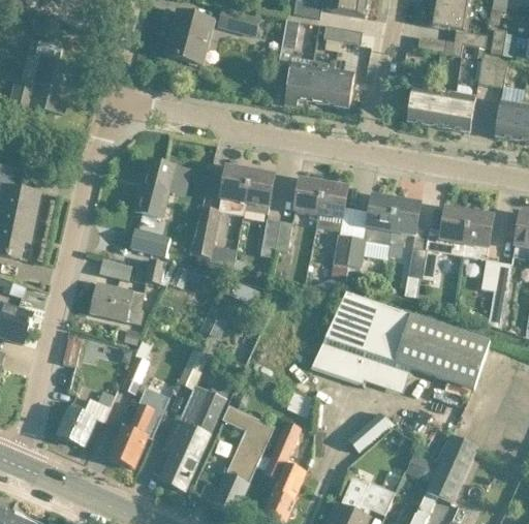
[(38,0),(37,4),(85,18),(90,0),(38,0)]
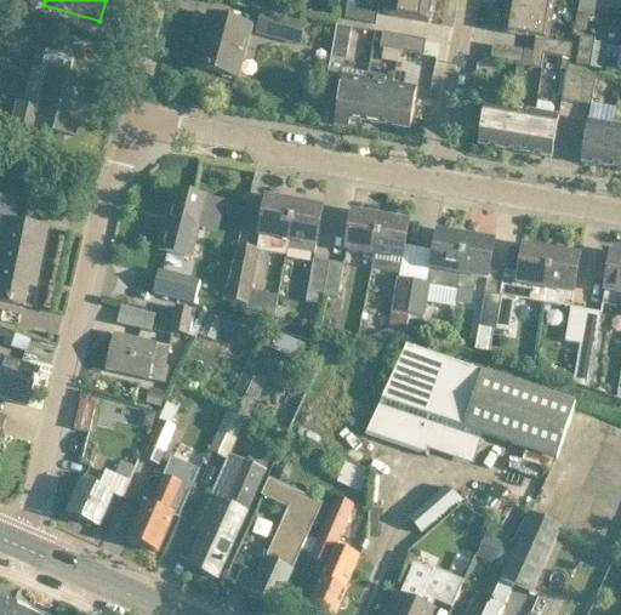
[(348,0),(345,15),(376,21),(379,5),(348,0)]
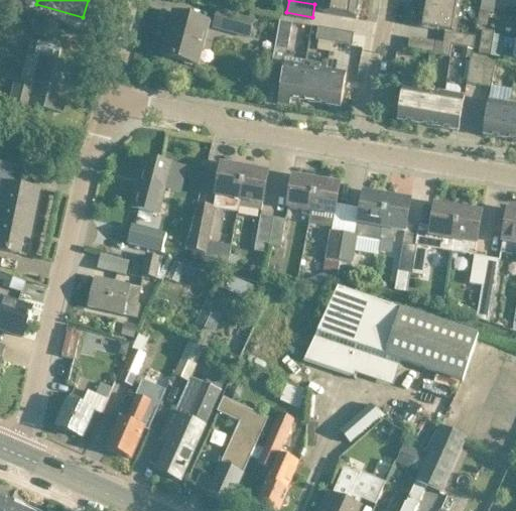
[(324,0),(323,9),(337,12),(357,15),(359,0),(324,0)]
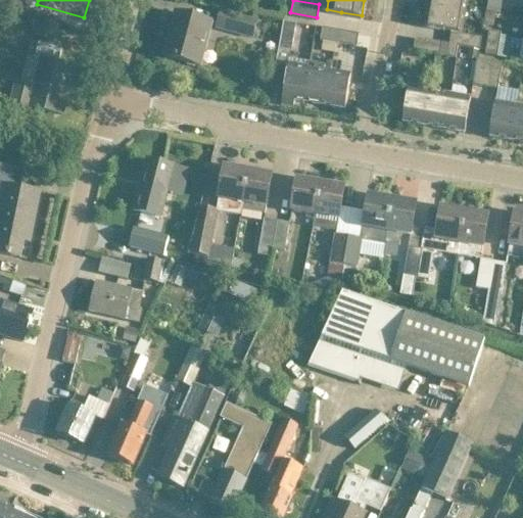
[(449,0),(449,4),(428,1),(425,24),(463,31),(468,0),(449,0)]
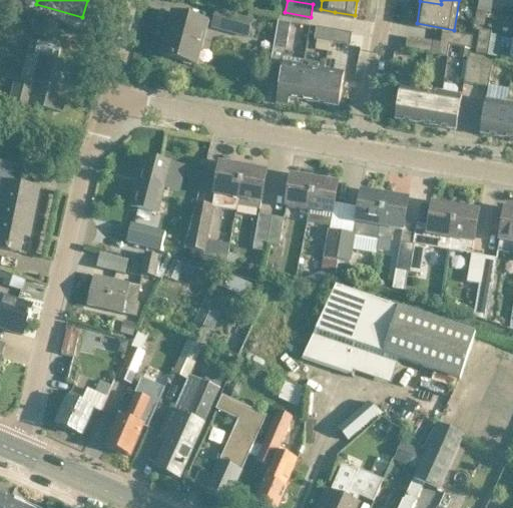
[(486,8),(491,9),(492,0),(478,0),(477,6),(486,8)]
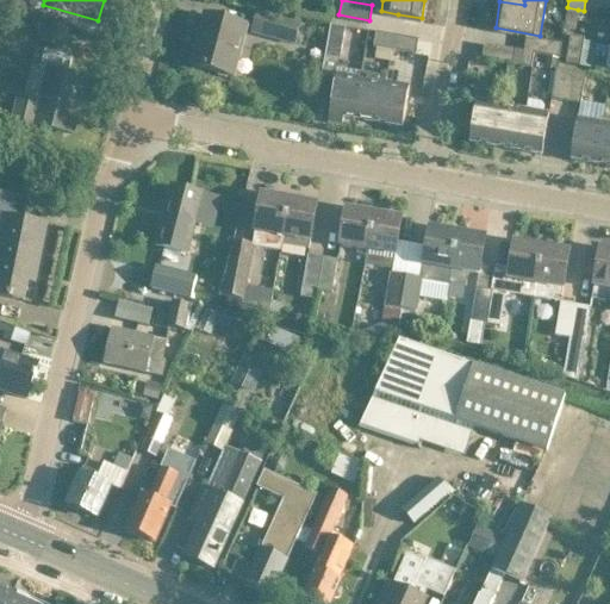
[(253,27),(293,39),(299,19),(259,8),(253,27)]
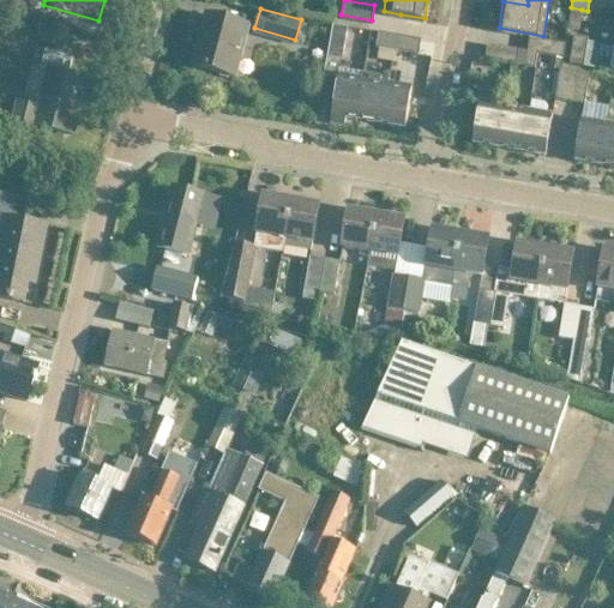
[(579,28),(582,11),(571,8),(569,25),(579,28)]
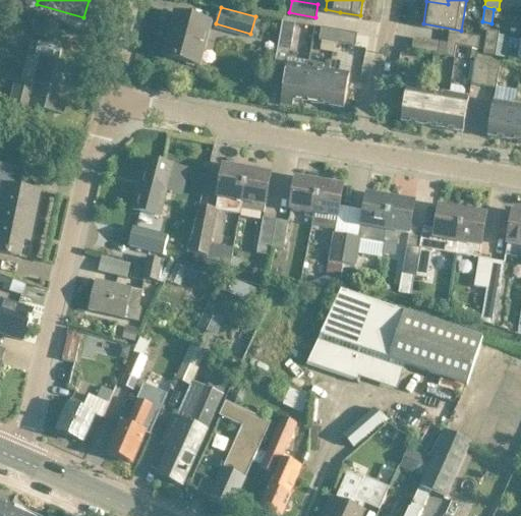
[(198,62),(204,42),(210,17),(195,13),(175,8),(175,9),(178,10),(172,34),(169,33),(164,52),(164,53),(198,62)]
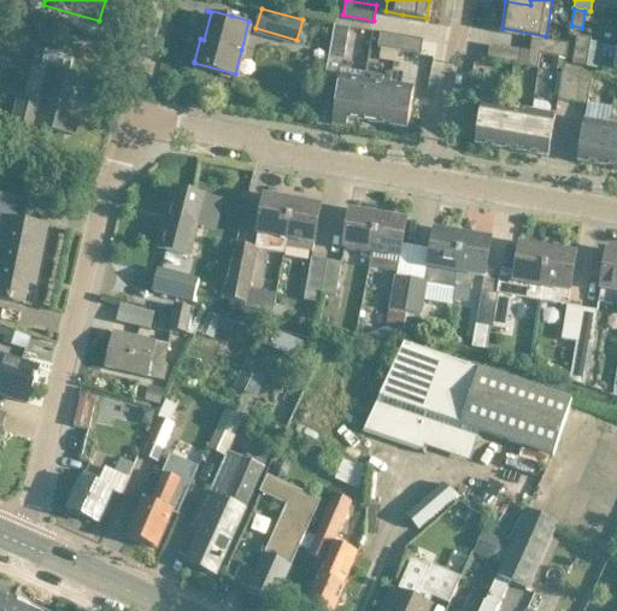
[(351,24),(334,21),(325,70),(340,72),(342,57),(346,57),(351,24)]
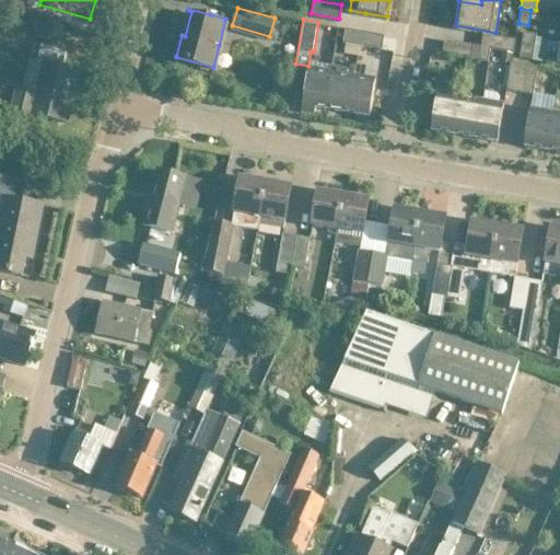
[(360,43),(362,29),(345,26),(342,39),(360,43)]
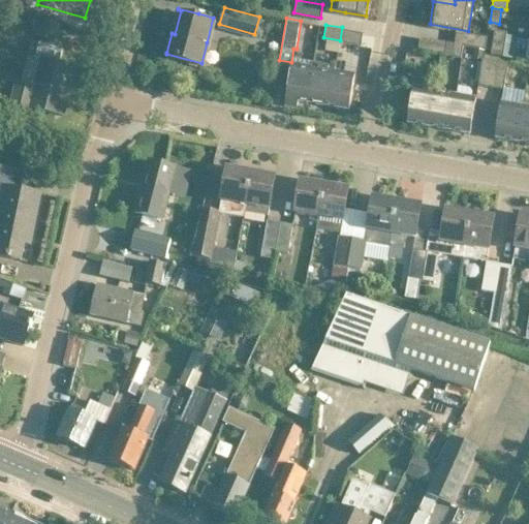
[(342,27),(340,40),(361,43),(363,30),(342,27)]
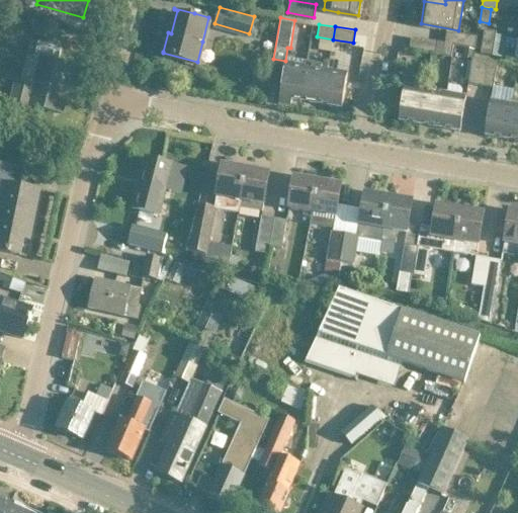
[(505,32),(497,31),(497,29),(485,27),(481,51),(493,53),(493,52),(501,53),(505,32)]
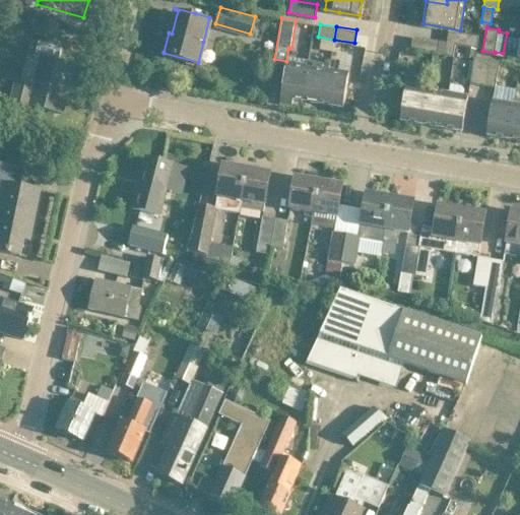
[(475,45),(476,46),(478,34),(463,30),(461,43),(466,44),(475,45)]
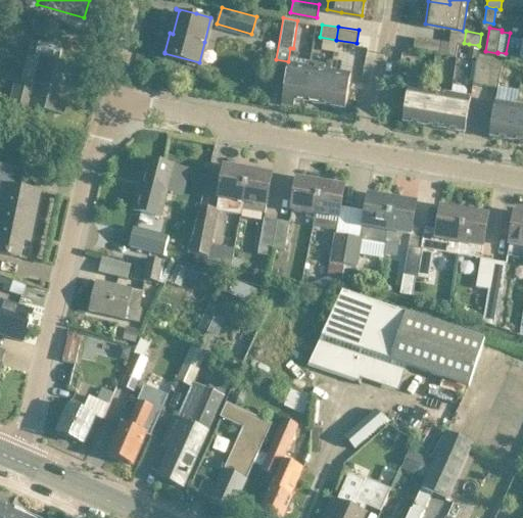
[(416,35),(413,48),(439,52),(441,39),(416,35)]
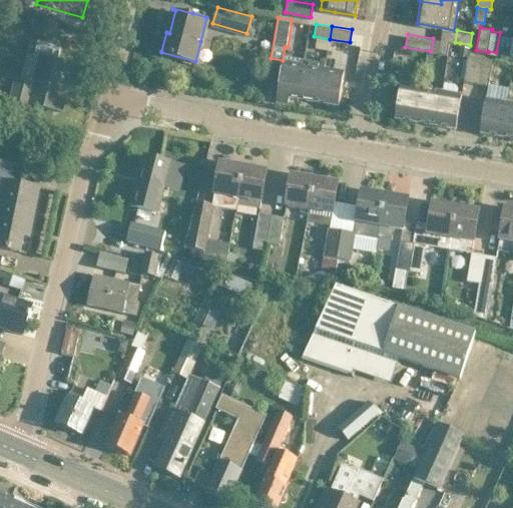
[(33,80),(17,76),(9,106),(27,110),(29,100),(61,108),(73,62),(57,58),(61,44),(38,38),(34,53),(39,54),(33,80)]
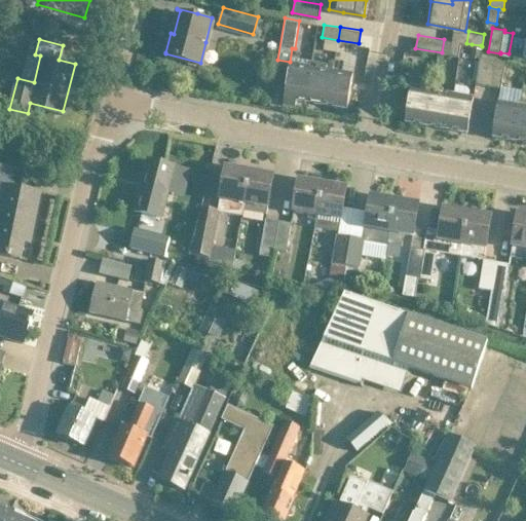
[(458,54),(460,41),(452,40),(450,53),(458,54)]
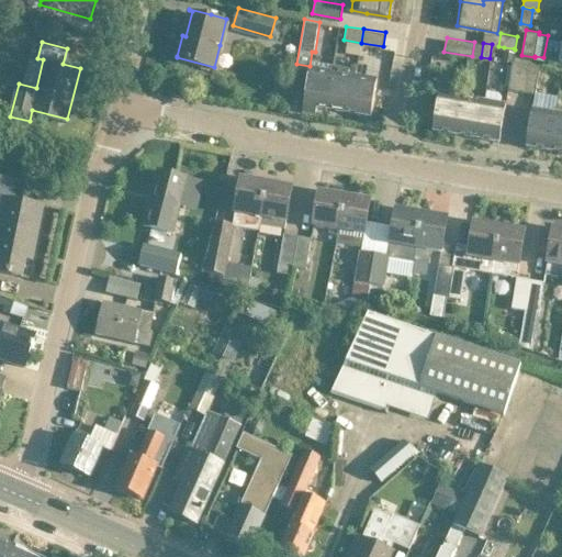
[(512,58),(514,48),(504,47),(503,57),(512,58)]
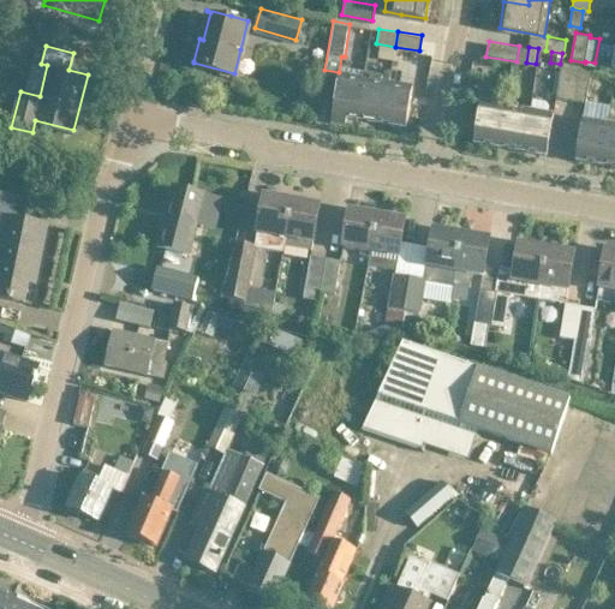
[(561,66),(556,97),(571,100),(575,70),(561,66)]
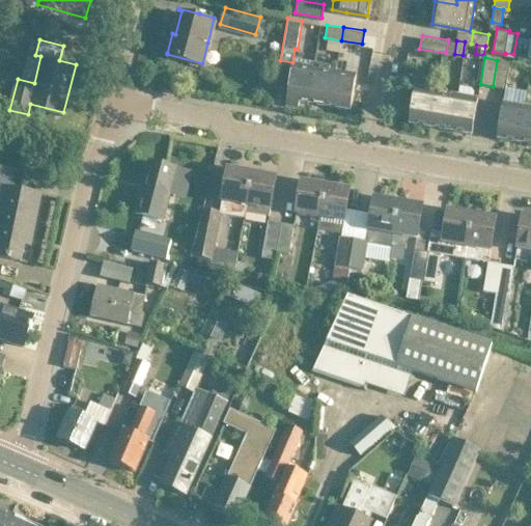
[(300,99),(309,100),(315,60),(313,60),(312,65),(292,62),(286,102),(298,104),(300,99)]
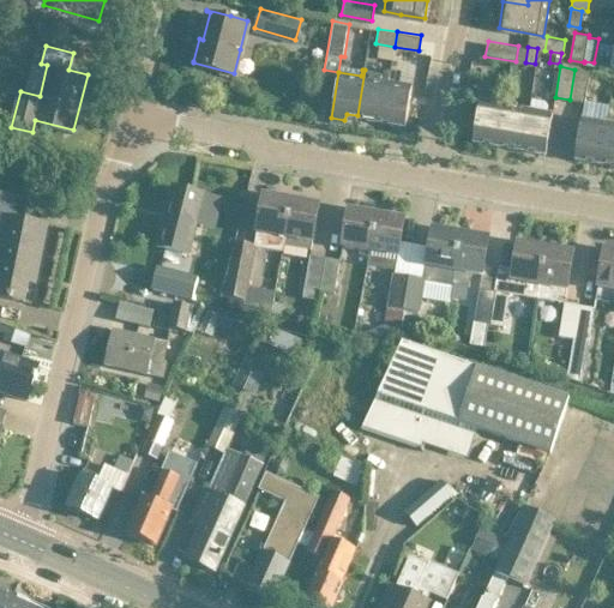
[(365,70),(357,115),(381,120),(387,80),(389,74),(365,70)]
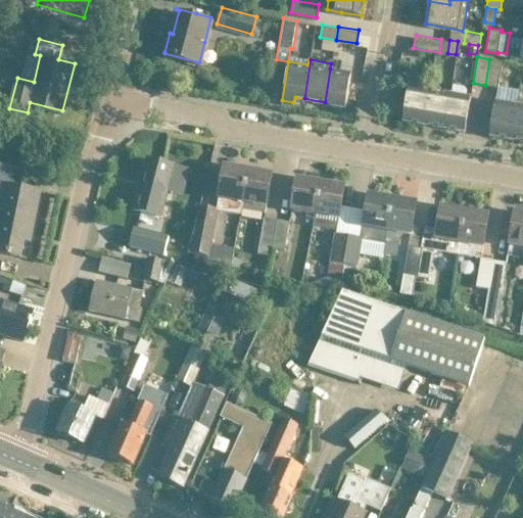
[(497,87),(503,61),(489,59),(485,85),(497,87)]
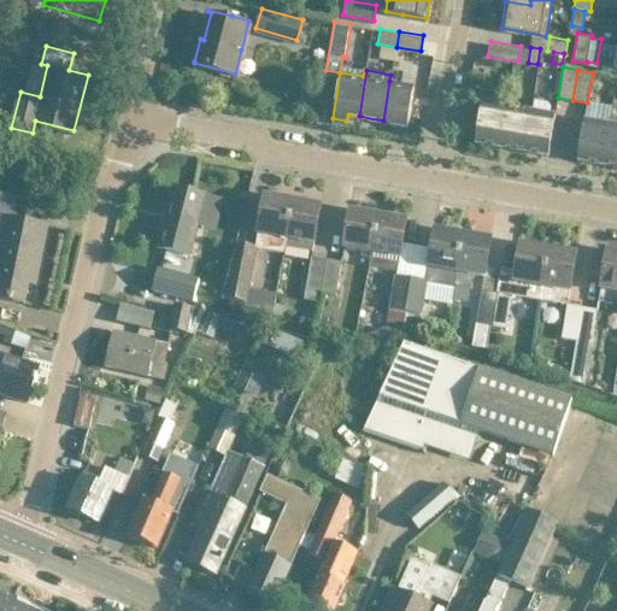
[(389,81),(383,121),(393,122),(392,127),(406,129),(415,84),(389,81)]
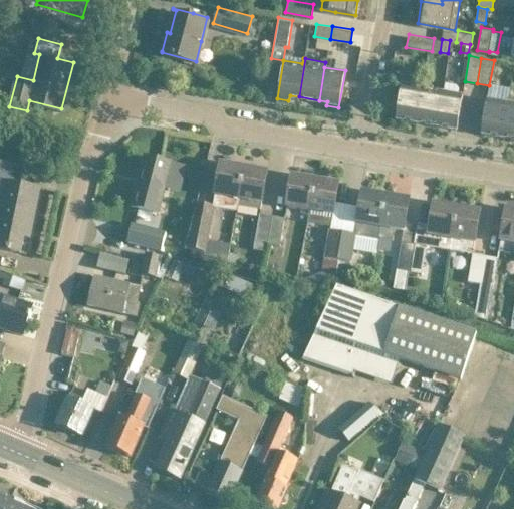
[(437,123),(457,126),(463,94),(458,93),(459,86),(456,82),(446,80),(444,91),(442,90),(437,123)]
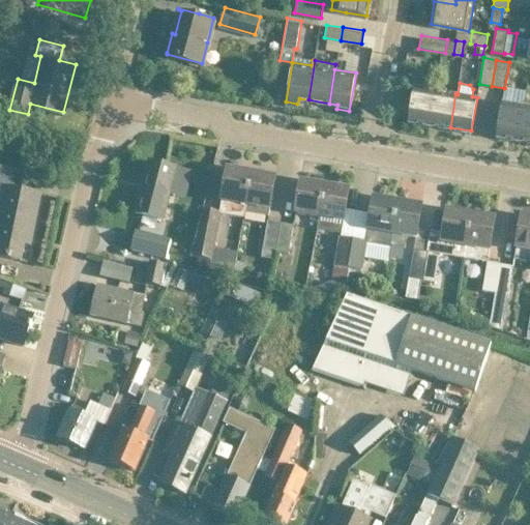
[(429,123),(436,85),(435,85),(434,89),(413,86),(408,120),(429,123)]
